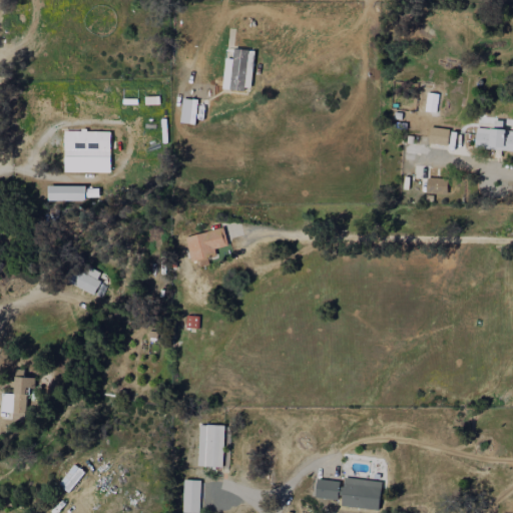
[(221,88),(249,92),(254,51),(226,48),(221,88)]
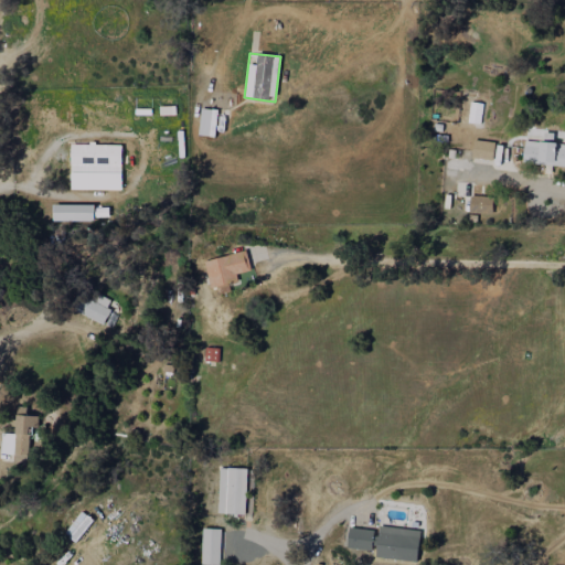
[(523,162),(564,164),(564,142),(524,141),(523,162)]
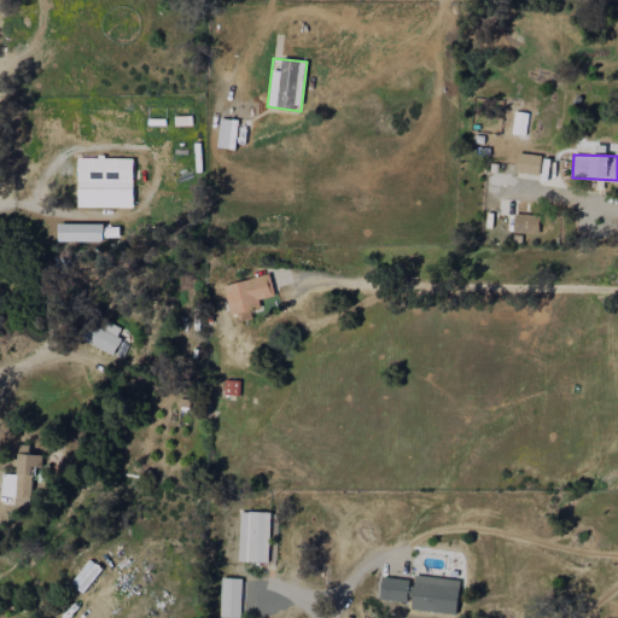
[(133,208),(133,158),(77,157),(76,207),(133,208)]
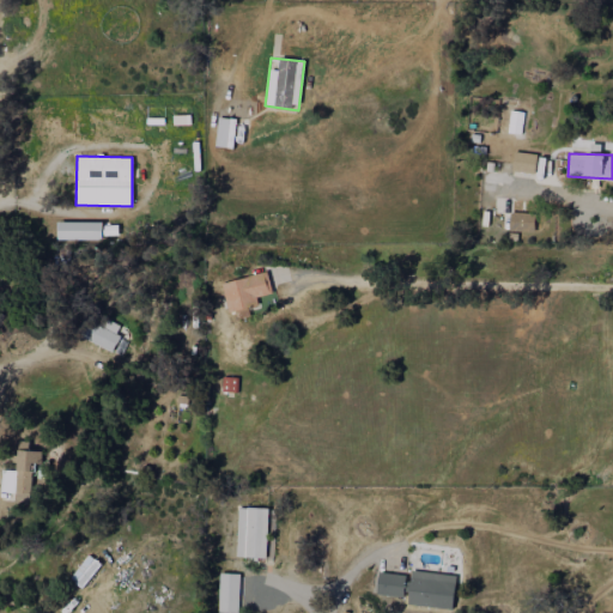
[(228,313),(258,305),(256,297),(273,292),(267,272),(220,283),(228,313)]
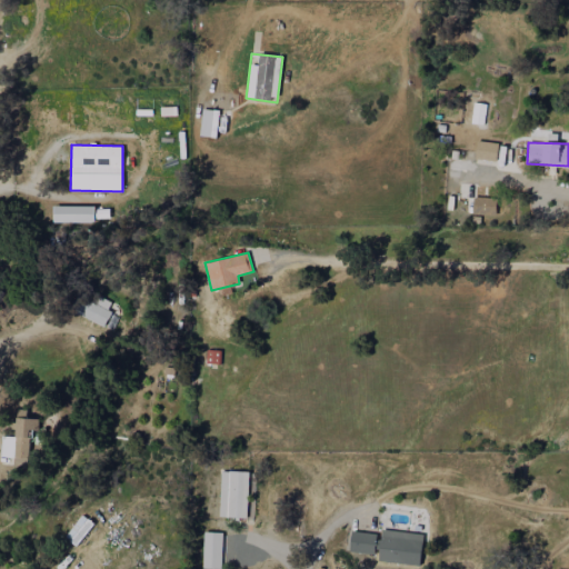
[(112,329),(118,315),(108,311),(111,301),(80,290),(71,313),(112,329)]
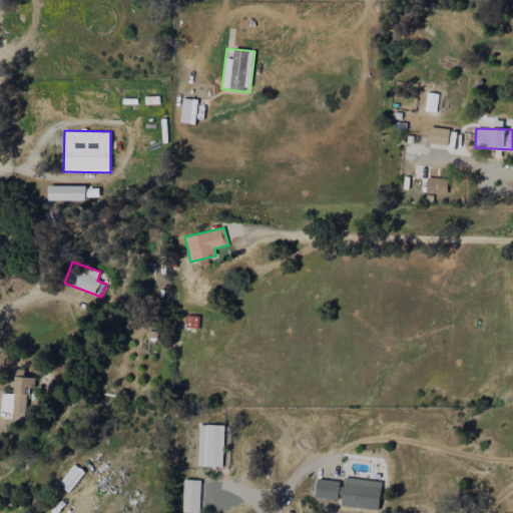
[(0,412),(13,413),(12,419),(26,420),(28,387),(33,387),(34,378),(22,378),(23,370),(15,369),(14,394),(1,393),(0,412)]
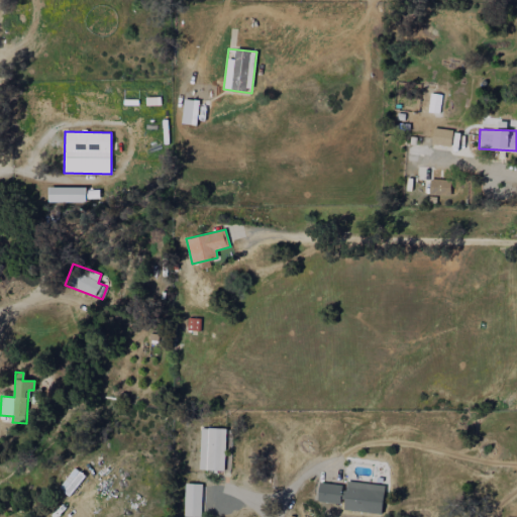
[(199,470),(224,471),(226,429),(200,428),(199,470)]
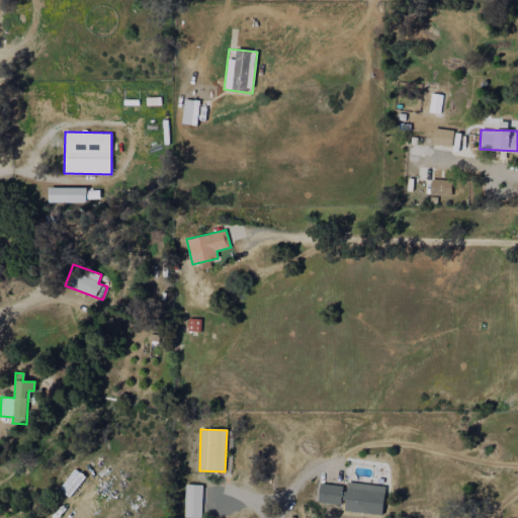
[(85,476),(74,468),(60,490),(71,497),(85,476)]
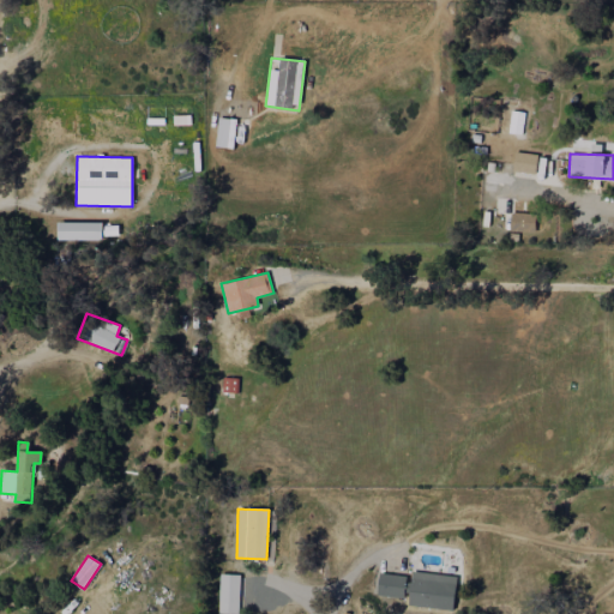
[(452,611),(457,577),(413,571),(408,605),(452,611)]
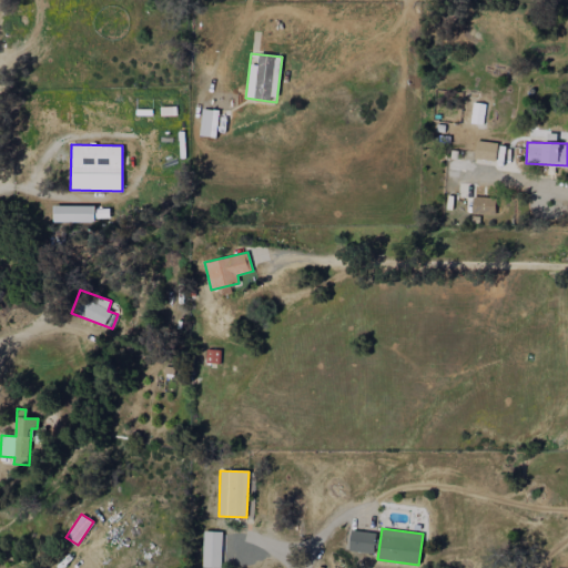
[(348,550),(373,554),(375,534),(351,530),(348,550)]
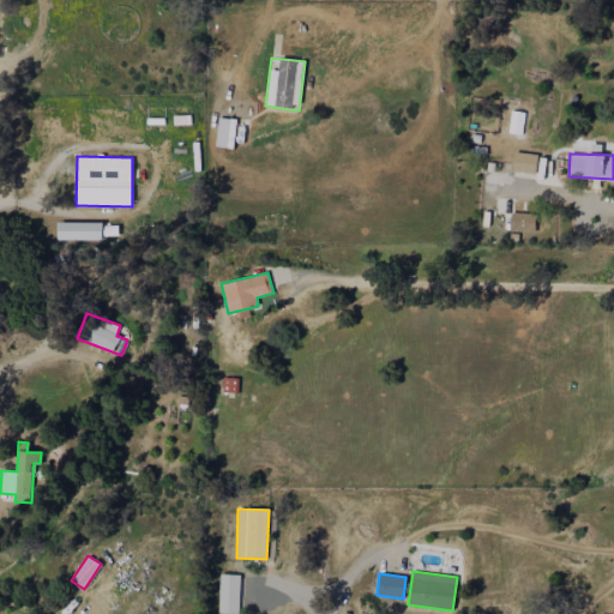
[(239,613),(240,575),(220,575),(218,613),(239,613)]
